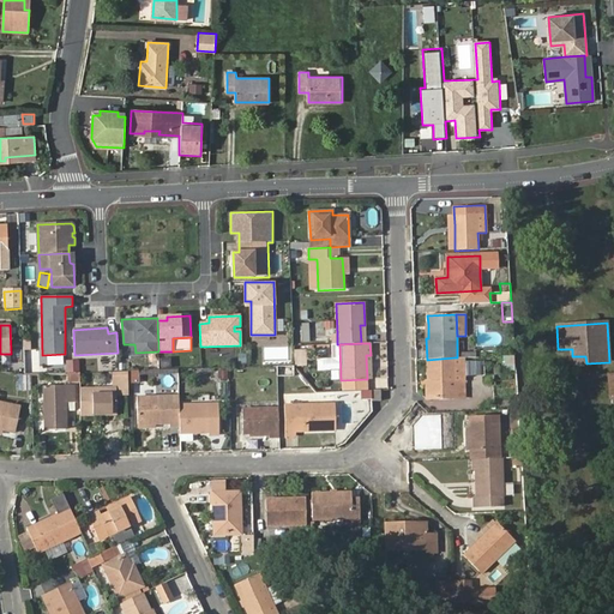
[(305,350),(295,351),(296,366),(306,365),(305,350)]
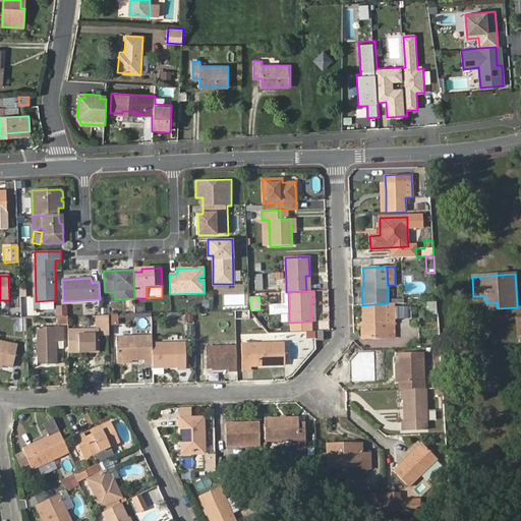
[(386,303),(362,305),(362,323),(363,339),(395,338),(394,321),(386,322),(386,303)]
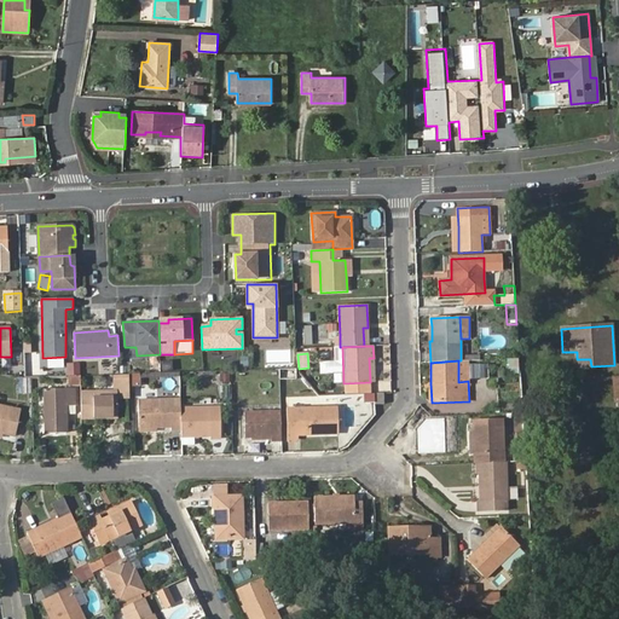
[(461,360),(458,360),(458,382),(468,381),(468,360),(461,360)]
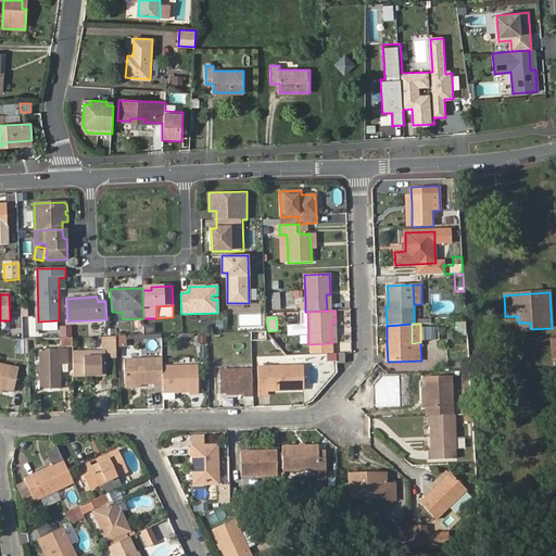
[(434,340),(434,327),(426,326),(425,339),(434,340)]
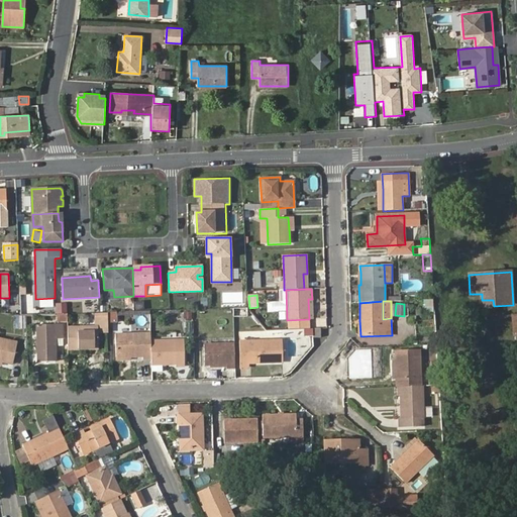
[(247,307),(233,308),(234,316),(247,316),(247,307)]
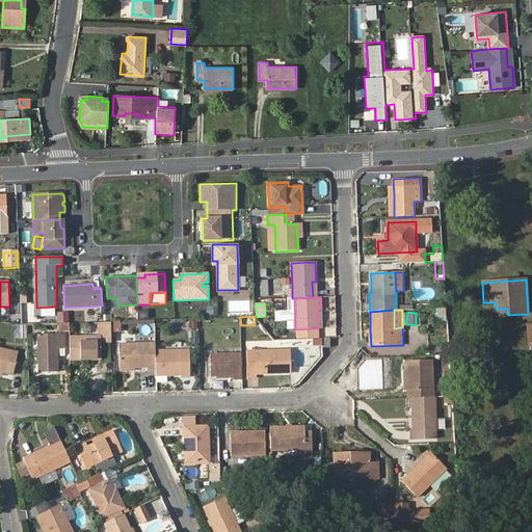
[(112,320),(112,330),(121,331),(122,320),(112,320)]
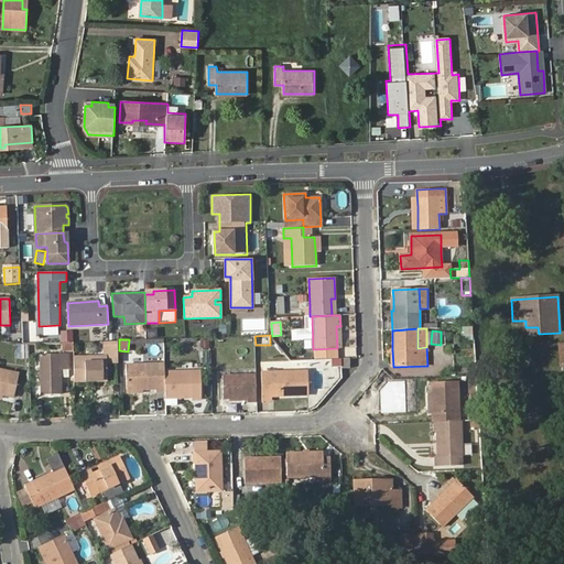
[(202,349),(210,348),(209,339),(201,340),(202,349)]
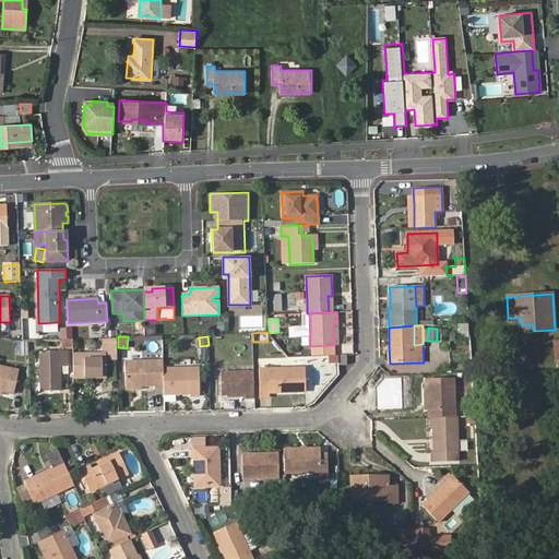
[(116,339),(102,339),(102,349),(107,348),(107,361),(117,360),(116,339)]
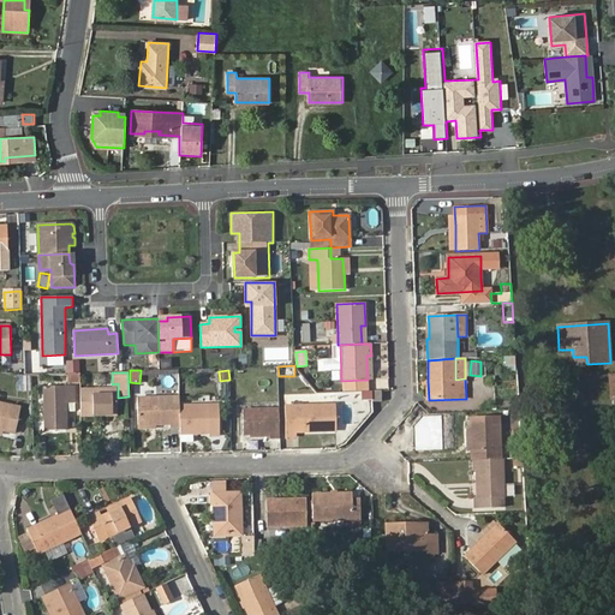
[(29,376),(17,376),(17,392),(30,390),(29,376)]
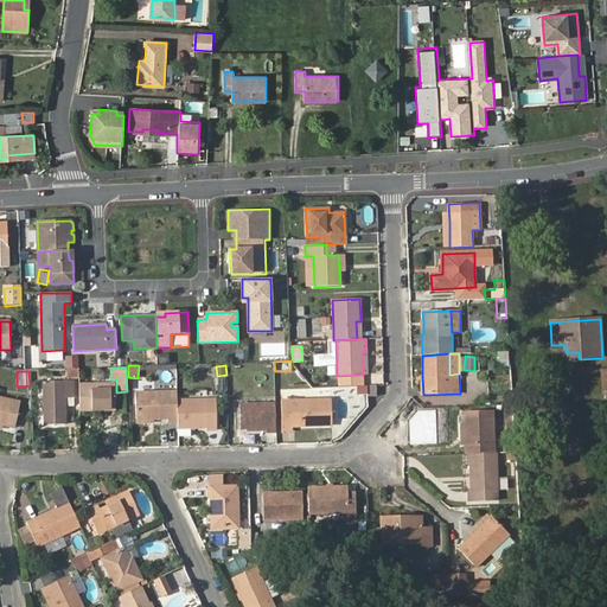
[(43,382),(44,425),(65,425),(65,400),(74,398),(72,381),(43,382)]
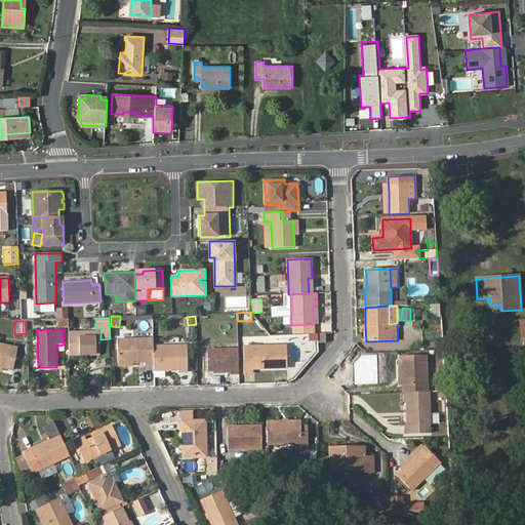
[(98,332),(69,332),(70,356),(99,355),(98,332)]
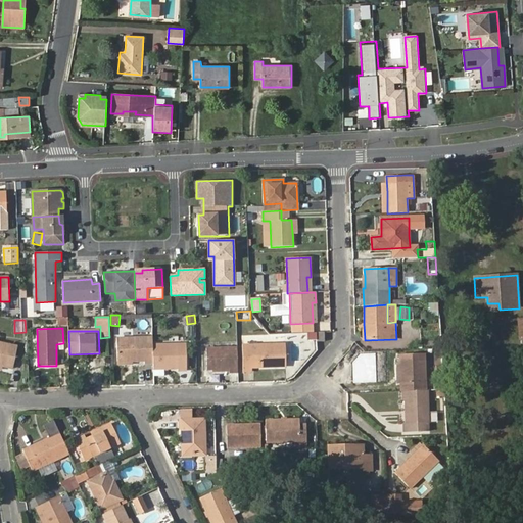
[(152,344),(152,337),(116,338),(117,362),(132,362),(145,361),(145,364),(153,364),(152,344)]
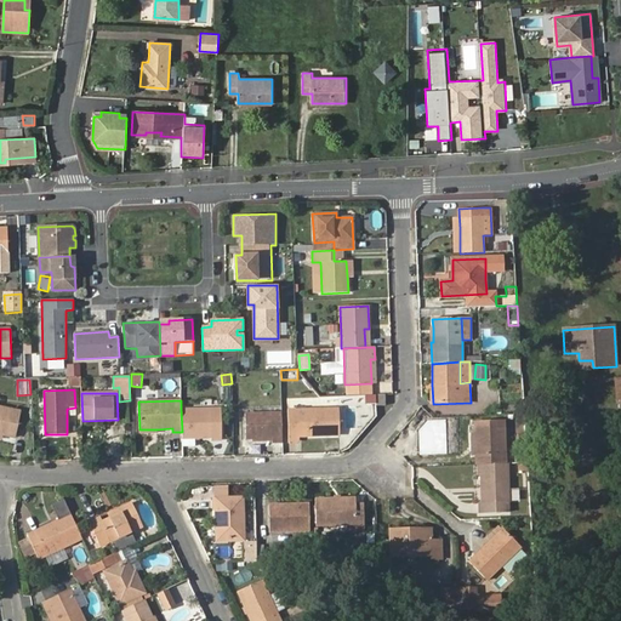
[(0,434),(1,434),(15,438),(21,412),(0,408),(0,434)]
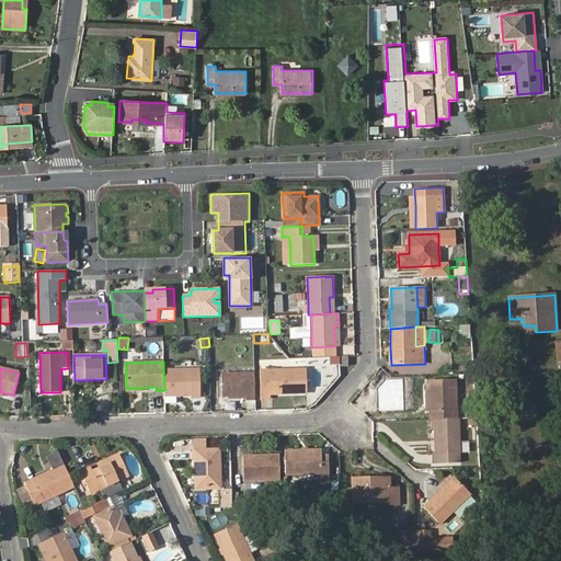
[(164,390),(164,396),(192,396),(192,399),(199,398),(199,369),(163,369),(164,390)]
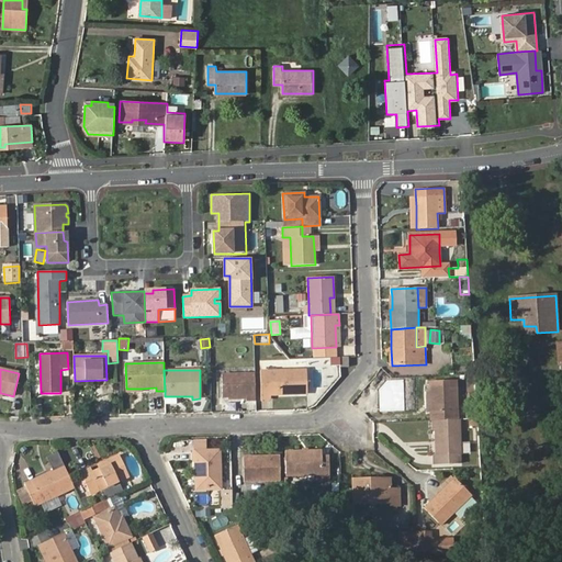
[(261,370),(262,400),(270,400),(270,395),(307,394),(306,370),(261,370)]
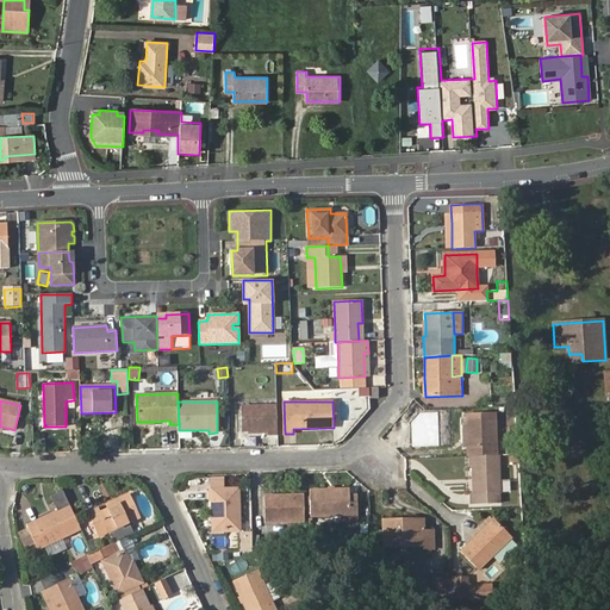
[(278,435),(278,406),(242,406),(243,431),(249,431),(267,430),(267,433),(267,435),(278,435)]
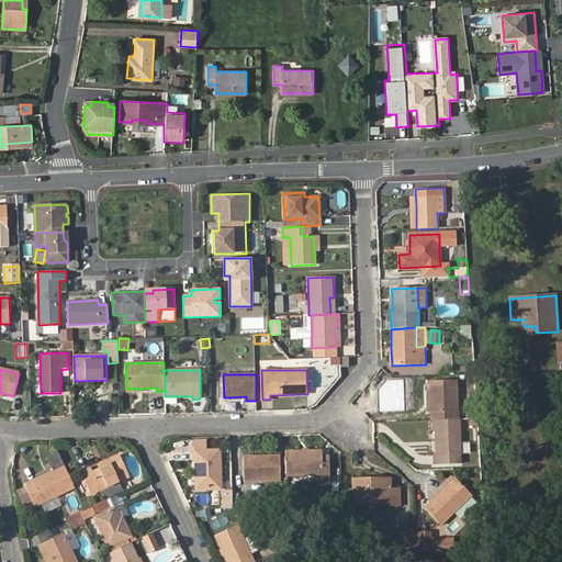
[(430,412),(430,420),(431,420),(458,419),(456,381),(429,382),(429,391),(430,412)]
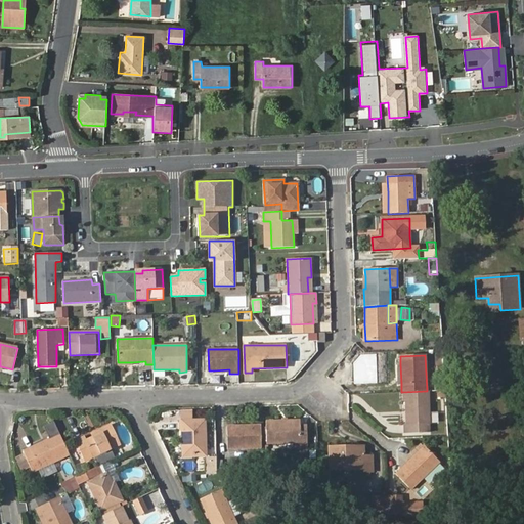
[(445,390),(444,375),(434,376),(435,390),(437,390),(445,390)]
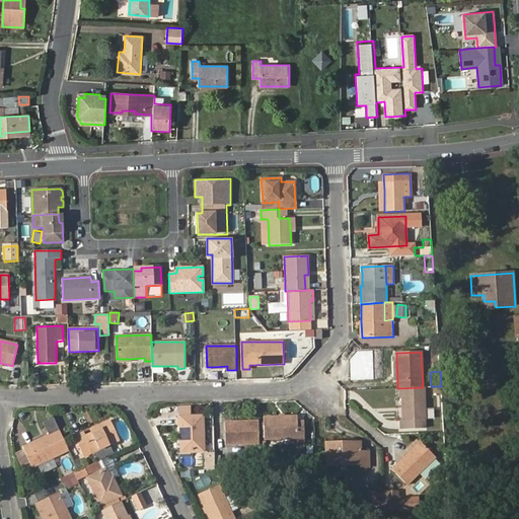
[(423,387),(398,388),(399,396),(401,396),(402,421),(400,421),(400,428),(425,428),(424,420),(426,419),(425,387),(423,387)]
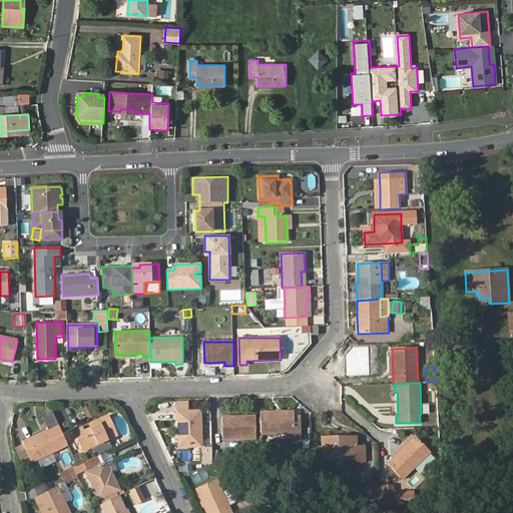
[(177,421),(177,428),(178,432),(178,447),(200,446),(200,411),(174,412),(175,421),(177,421)]
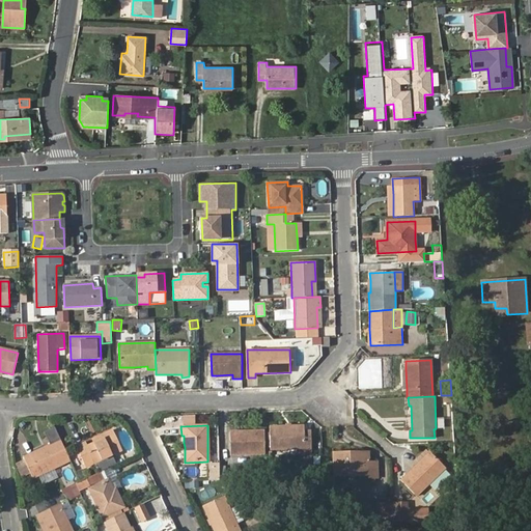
[(291,427),(285,427),(271,427),(271,434),(271,447),(271,449),(304,449),(304,453),(312,452),(311,431),(311,430),(303,430),(303,426),(291,427)]
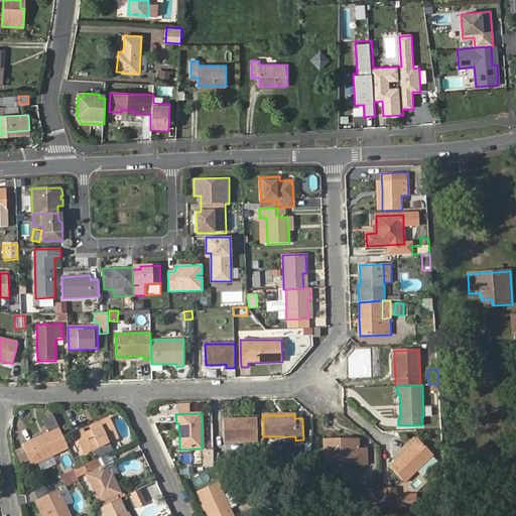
[(97,459),(113,452),(109,443),(118,439),(108,417),(99,421),(101,425),(91,429),(84,432),(82,429),(74,432),(85,456),(93,452),(96,459),(97,459)]
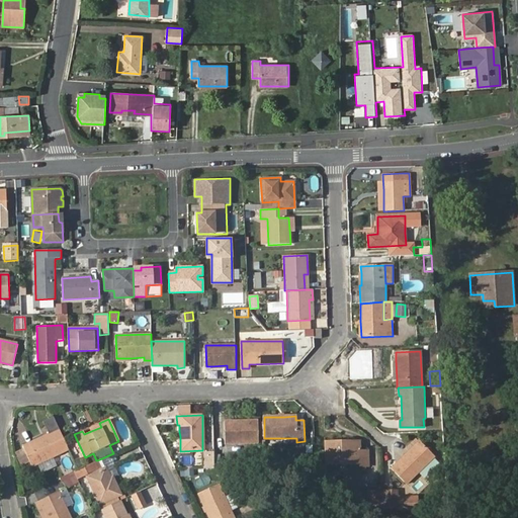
[(304,421),(305,441),(312,441),(312,420),(304,421)]
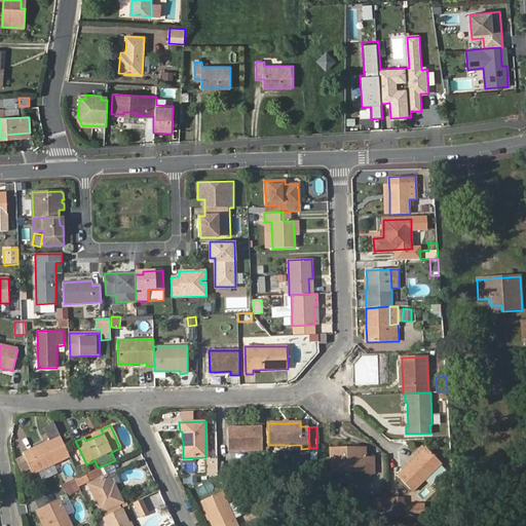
[(228,450),(263,450),(262,444),(262,429),(262,427),(228,427),(228,450)]
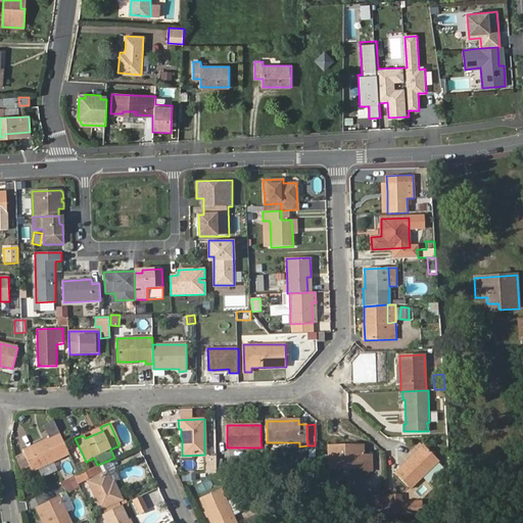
[(102,431),(100,427),(90,431),(92,435),(102,431)]
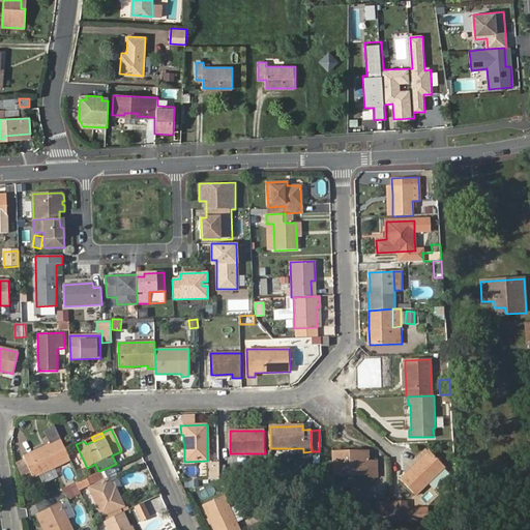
[(69,460),(60,440),(24,457),(32,477),(39,474),(53,468),(69,460)]
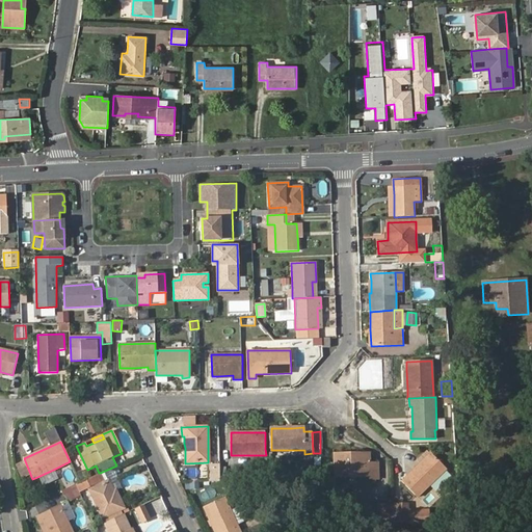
[(430,453),(402,480),(417,497),(445,470),(430,453)]
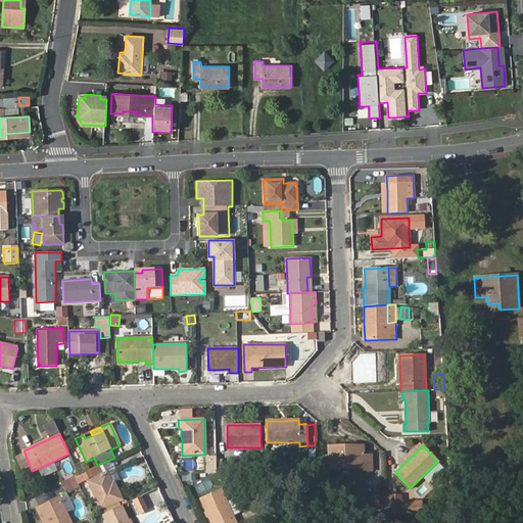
[(344,446),(328,446),(328,469),(364,468),(364,471),(372,471),(372,455),(363,455),(363,450),(344,452),(344,446)]
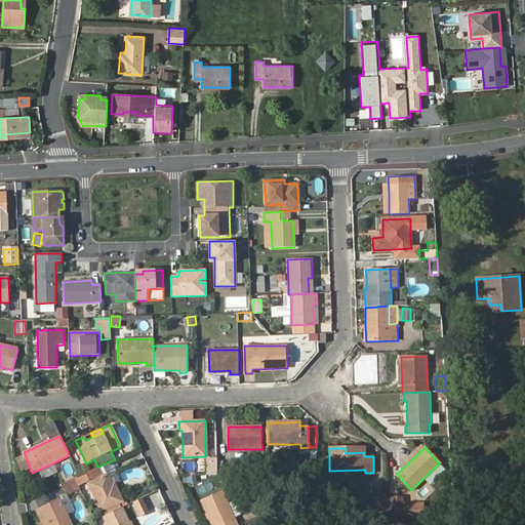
[(52,463),(39,470),(41,474),(54,468),(52,463)]
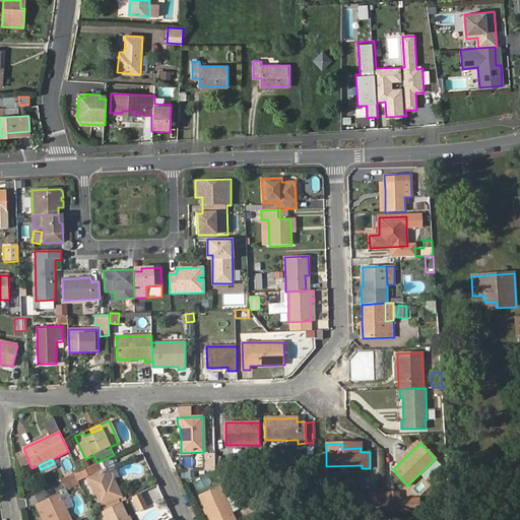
[(74,463),(78,471),(83,468),(79,460),(74,463)]
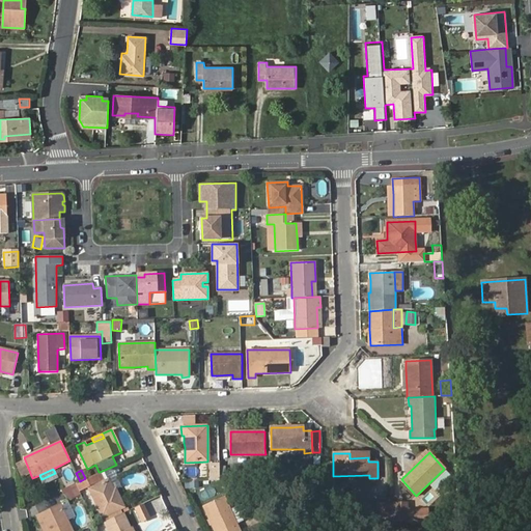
[(80,481),(76,483),(79,491),(100,481),(96,473),(85,478),(80,481)]
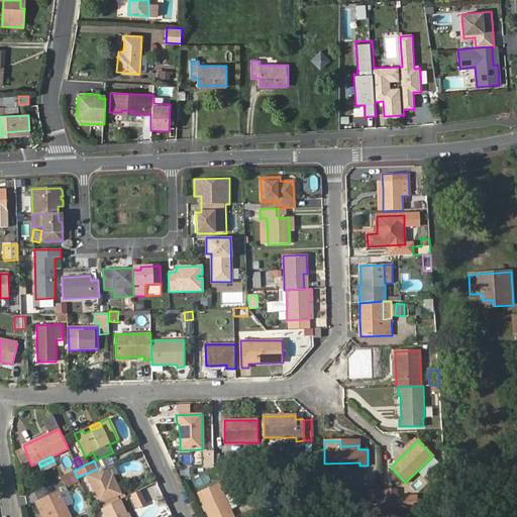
[(87,476),(100,504),(121,494),(112,476),(110,477),(106,467),(87,476)]
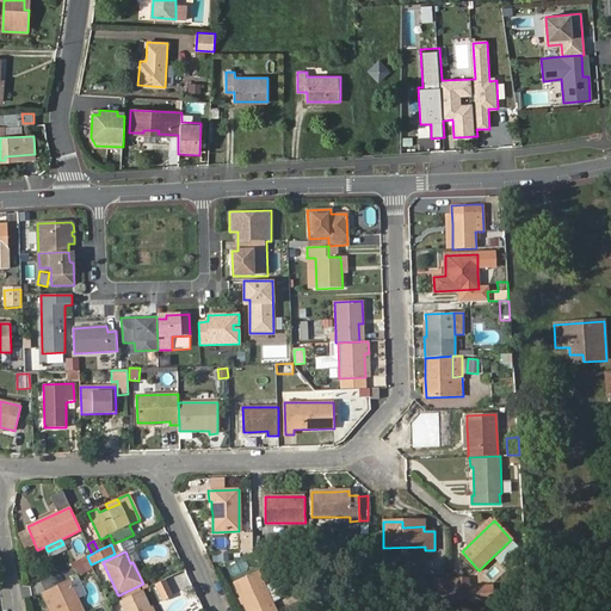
[(234,582),(241,597),(245,603),(247,610),(276,610),(277,610),(272,603),(281,599),(272,582),(264,586),(258,572),(234,582)]
